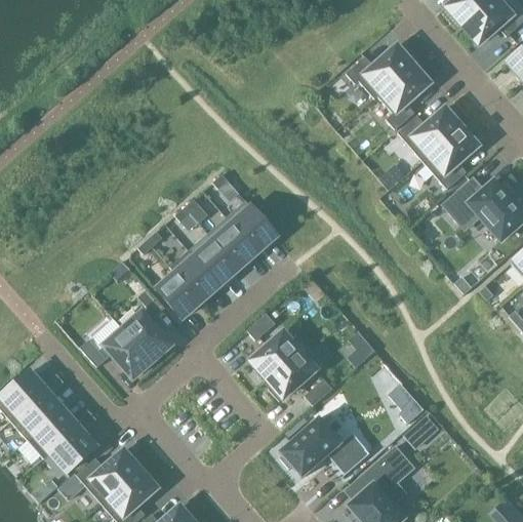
[(464,25),(491,0),(454,0),(447,6),(464,25)]
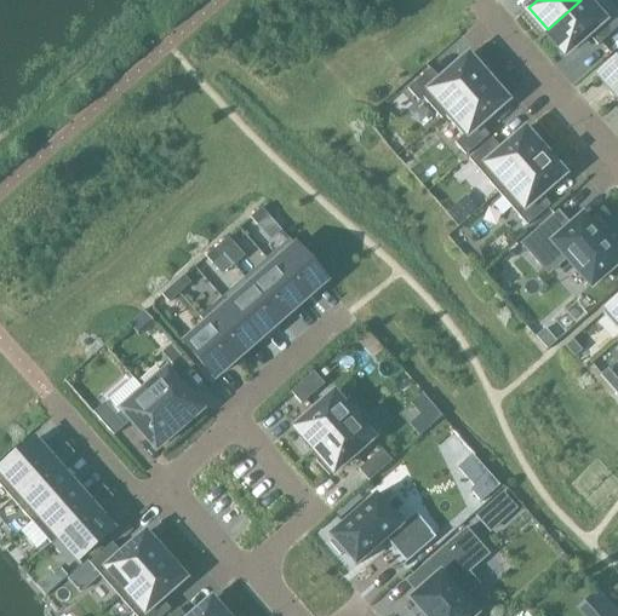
[(604,17),(589,0),(581,0),(548,29),(566,51),(589,32),(599,42),(617,26),(617,17),(611,10),(604,17)]
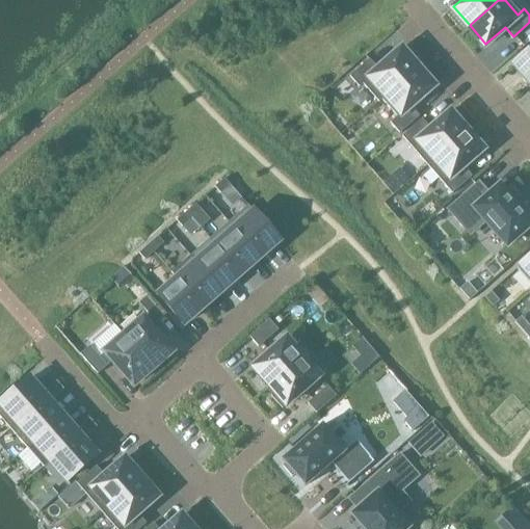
[(382,97),(419,65),(414,59),(417,56),(406,44),(379,67),(371,57),(351,75),(361,85),(364,82),(379,100),(382,97)]
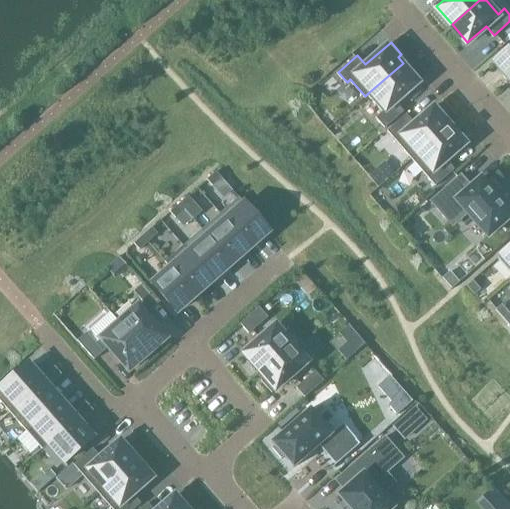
[(509,48),(496,61),(509,77),(509,48)]
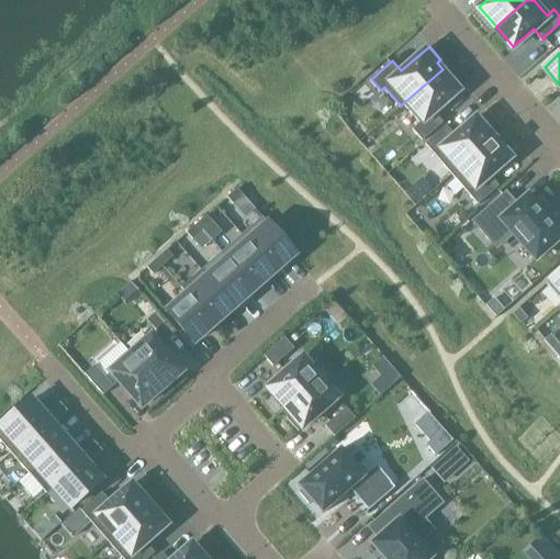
[(448,76),(443,69),(404,102),(421,121),(413,127),(424,140),(444,121),(436,111),(463,86),(451,73),(448,76)]
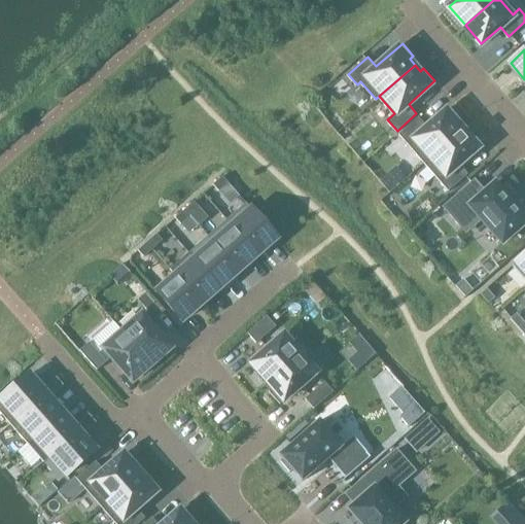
[(424,162),(463,128),(458,121),(461,118),(451,106),(428,127),(419,116),(400,134),(424,162)]
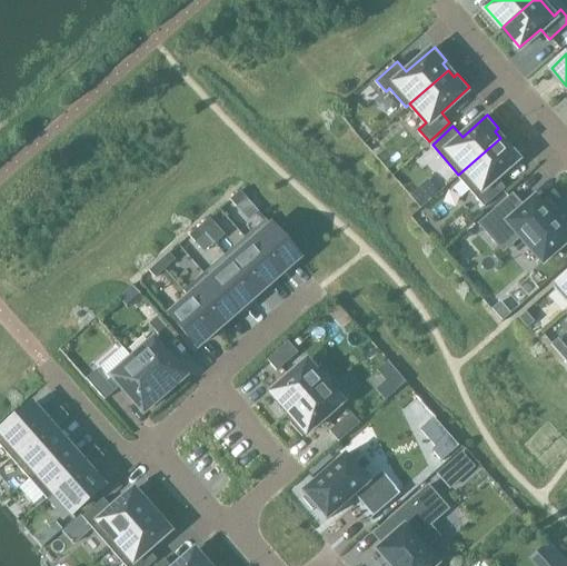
[(506,144),(500,138),(458,175),(485,205),(506,186),(497,176),(521,155),(509,141),(506,144)]
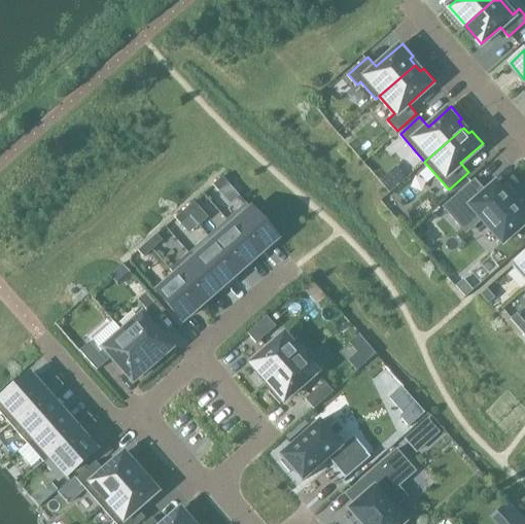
[(214,183),(219,189),(230,181),(223,175),(214,183)]
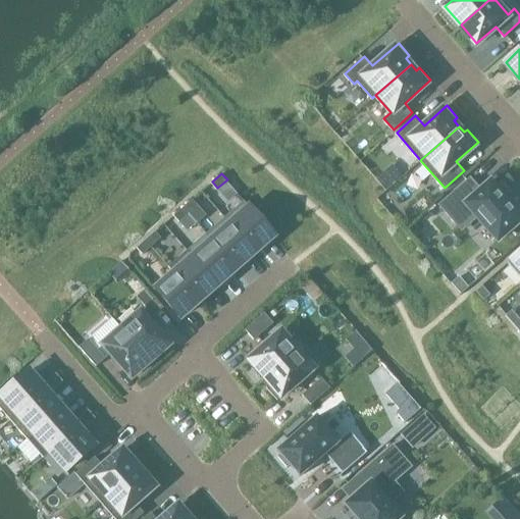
[(499,239),(519,220),(519,208),(514,202),(511,204),(491,180),(482,189),(471,176),(440,203),(452,216),(467,203),(499,239)]
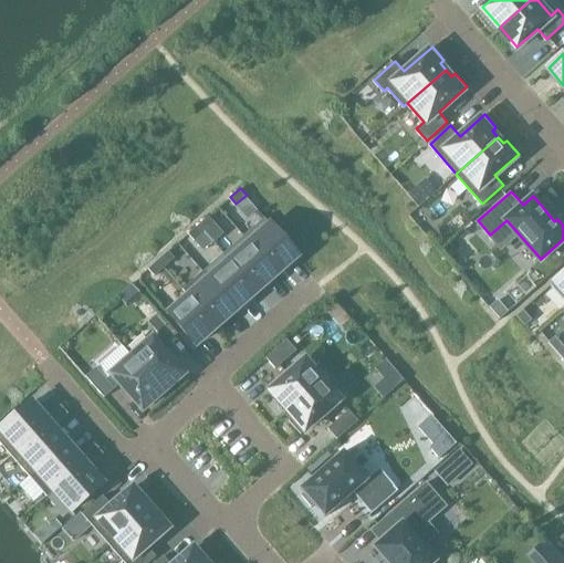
[(199,223),(206,230),(216,221),(209,215),(199,223)]
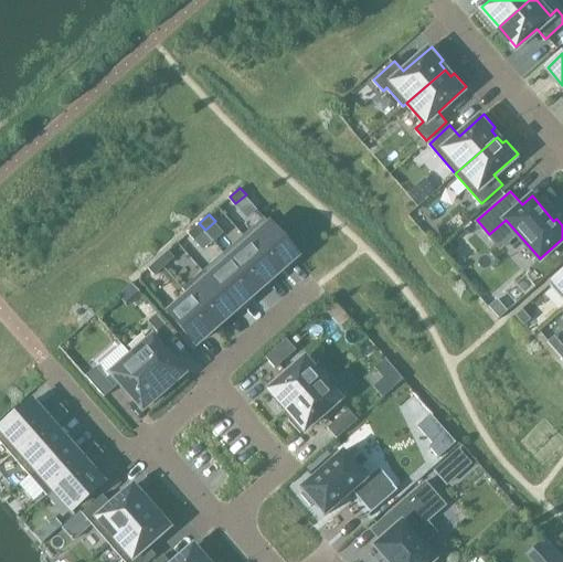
[(265,215),(244,233),(277,272),(298,254),(265,215)]
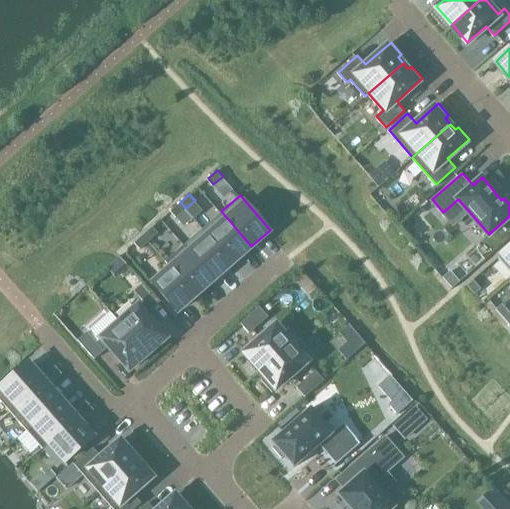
[(177,216),(186,208),(180,202),(171,210),(177,216)]
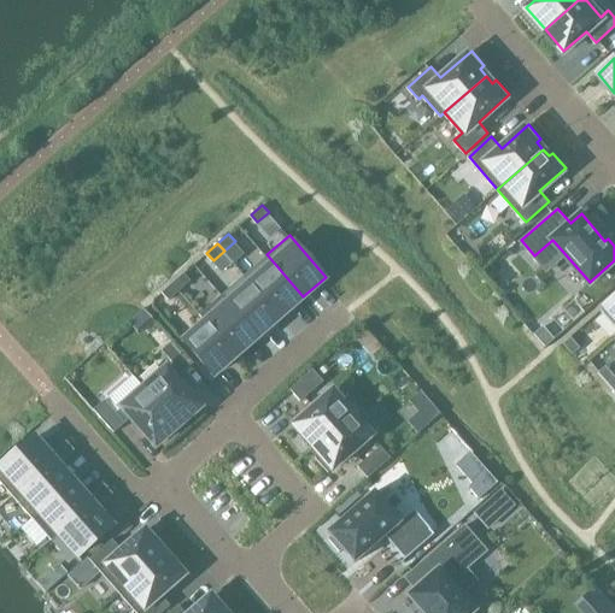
[(244,275),(250,282),(280,317),(303,296),(267,254),(244,275)]
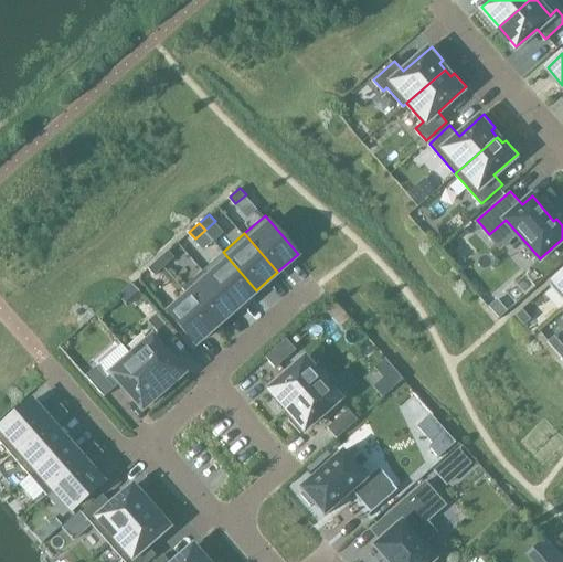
[(169,250),(159,258),(166,265),(176,256),(169,250)]
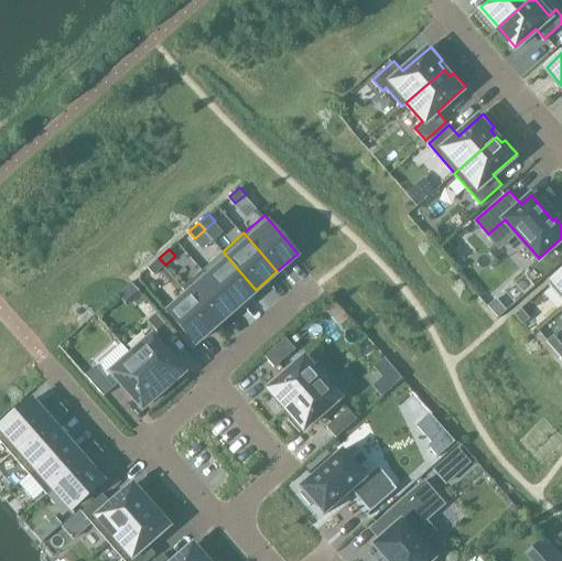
[(165,265),(159,258),(149,267),(154,273),(165,265)]
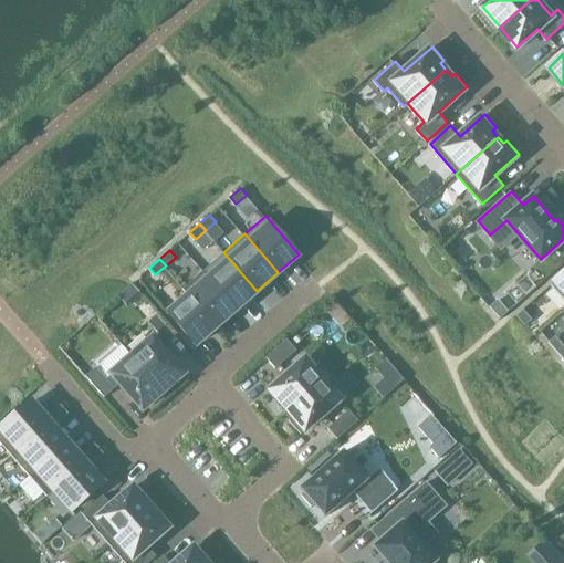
[(229,259),(211,275),(238,306),(257,291),(229,259)]
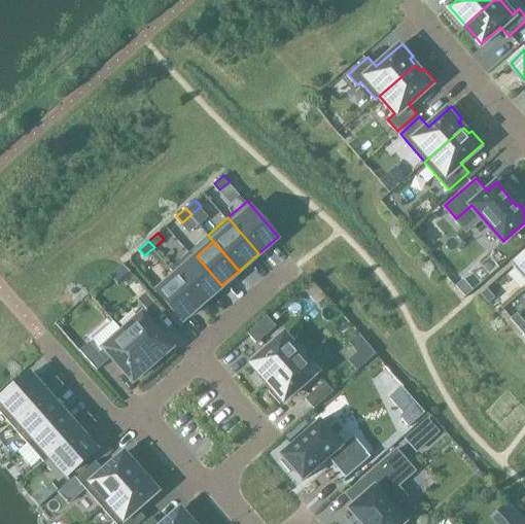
[(171,268),(176,274),(202,303),(221,285),(197,256),(190,250),(171,268)]
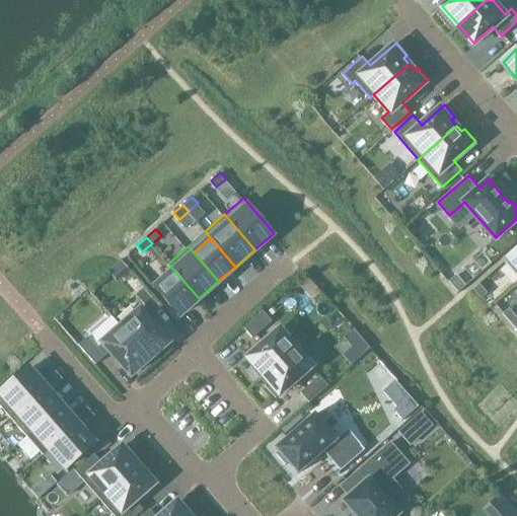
[(516,250),(506,260),(516,272),(516,250)]
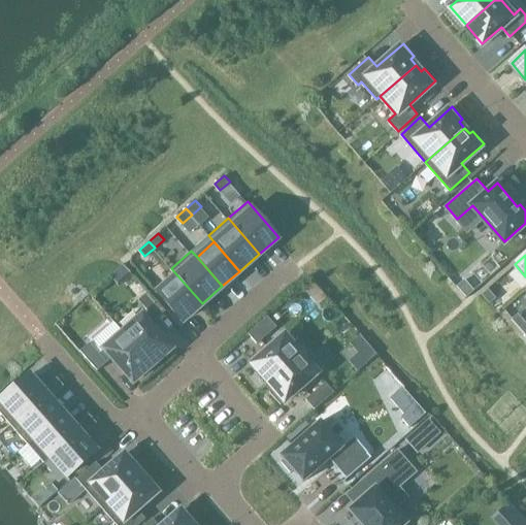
[(202,303),(176,274),(158,291),(184,320),(202,303)]
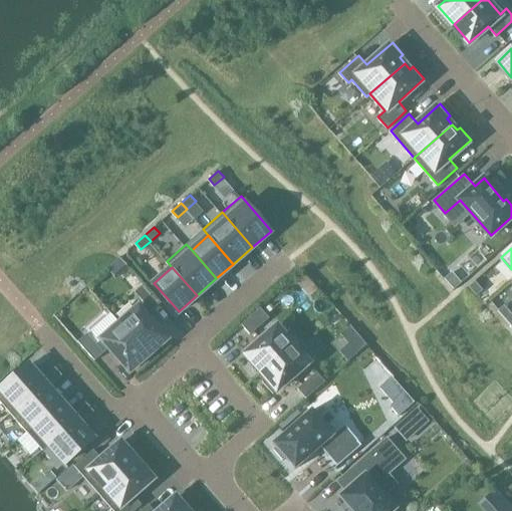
[(452,271),(445,277),(455,288),(462,282),(452,271)]
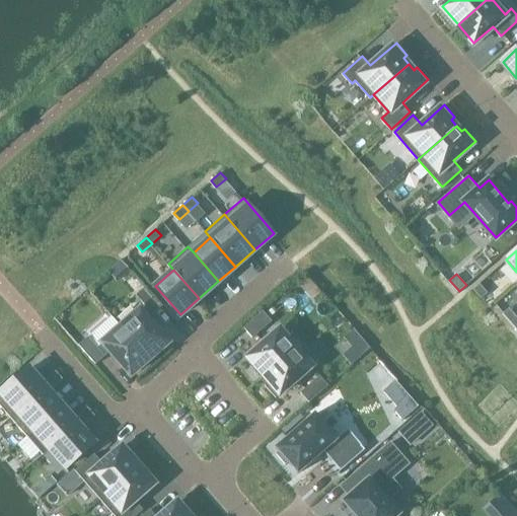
[(488,292),(481,283),(474,288),(483,296),(488,292)]
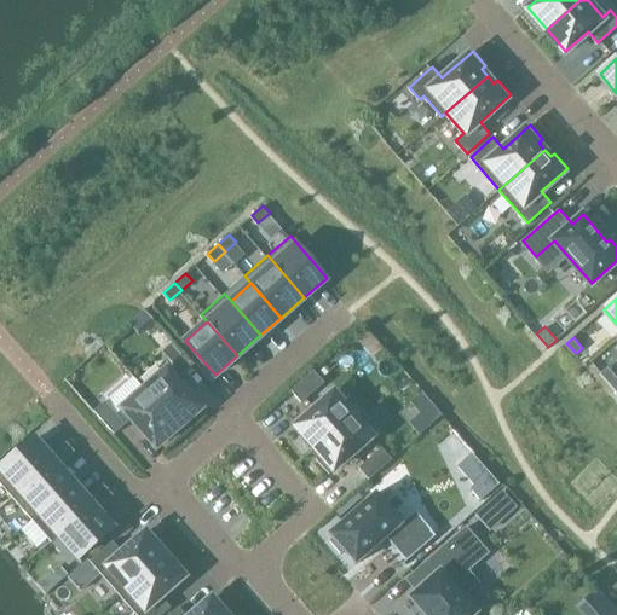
[(176,340),(163,350),(184,372),(195,363),(176,340)]
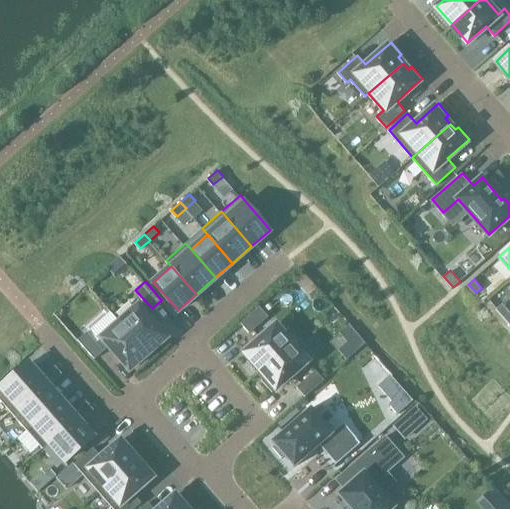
[(505,316),(509,313),(509,311),(503,303),(497,308),(505,316)]
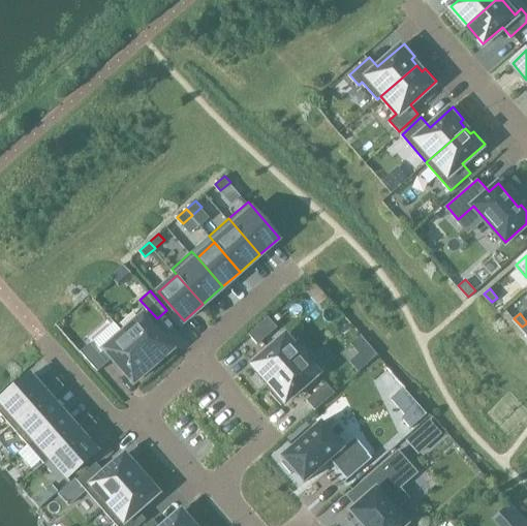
[(124,332),(153,364),(172,348),(143,315),(124,332)]
